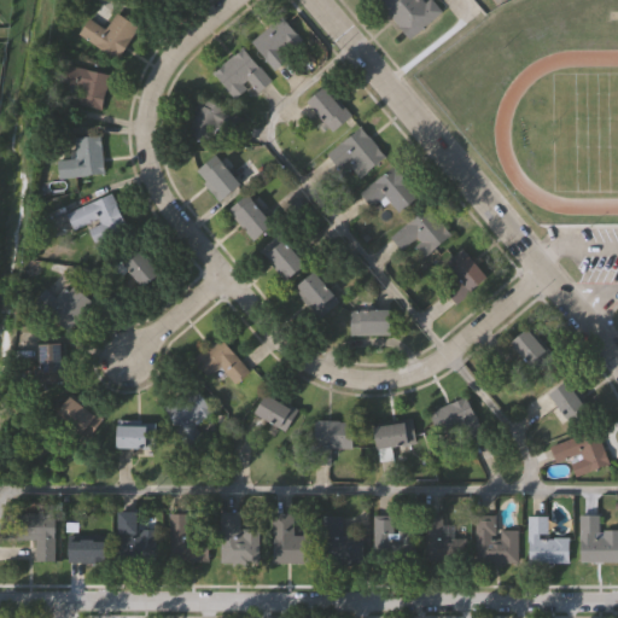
[(133,0),(168,0),(150,17),(133,0)]
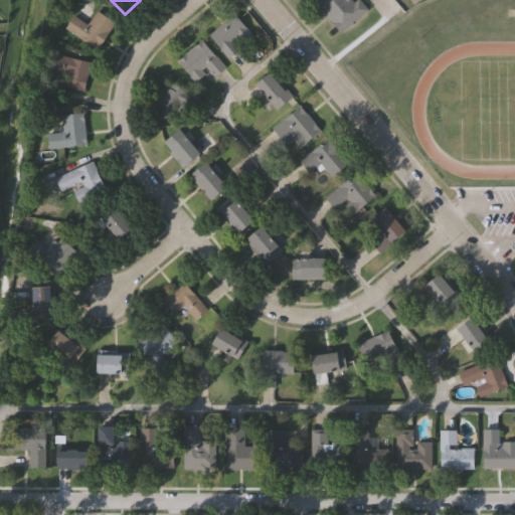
[(343,30),(316,0),(363,0),(370,7),(343,30)]
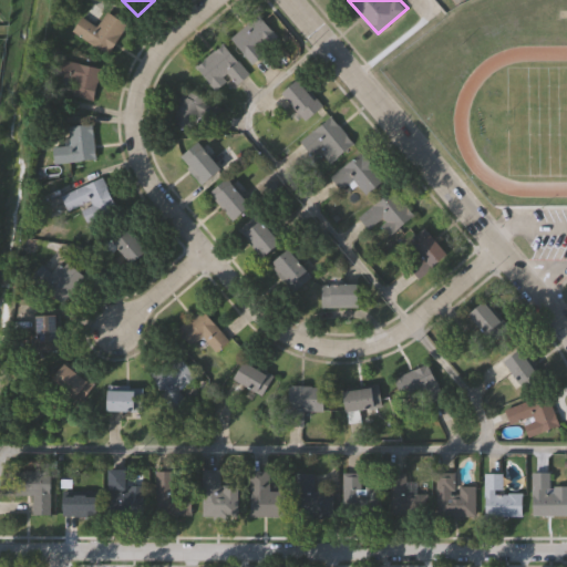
[(125,23),(109,54),(71,33),(80,17),(96,27),(105,12),(125,23)]
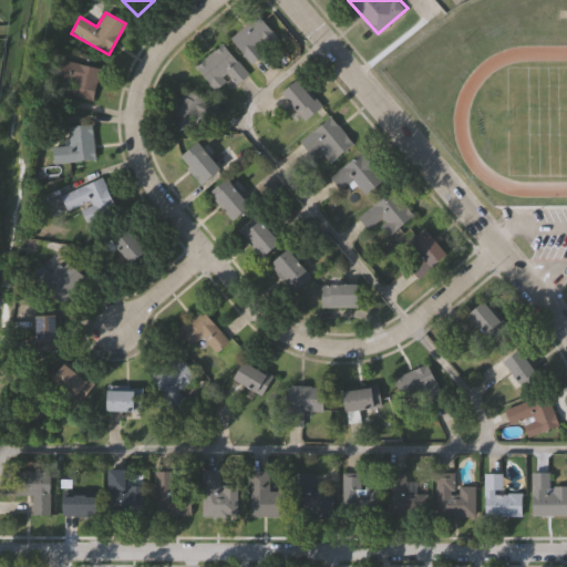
[(276,38),(263,49),(265,53),(251,64),(229,38),(257,16),(276,38)]
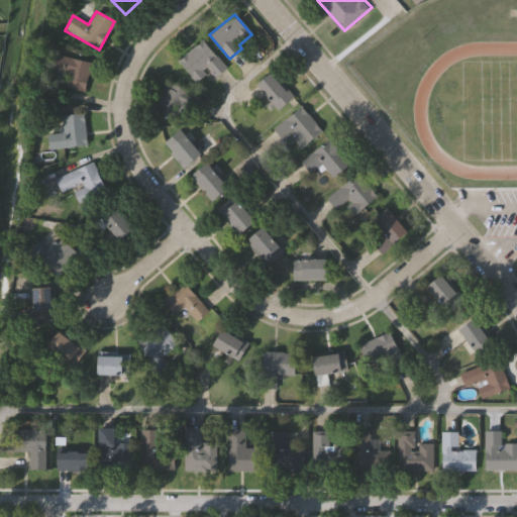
[(207,71),(197,81),(178,63),(200,40),(226,66),(214,79),(207,71)]
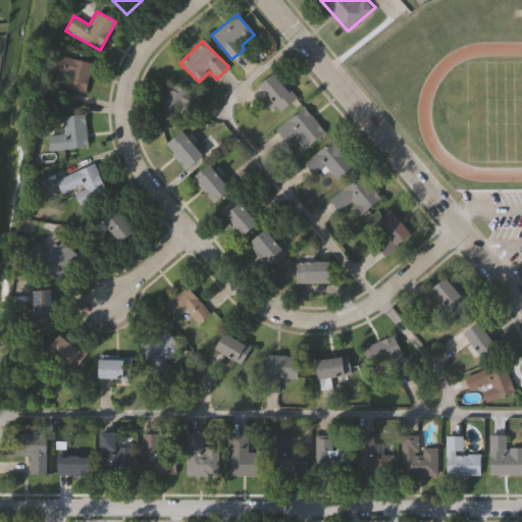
[(86,92),(63,89),(66,73),(57,72),(60,57),(91,62),(86,92)]
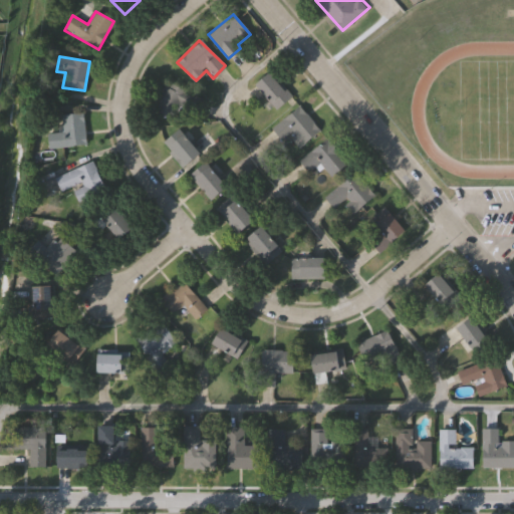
[(255,84),(269,71),(291,96),(276,108),(255,84)]
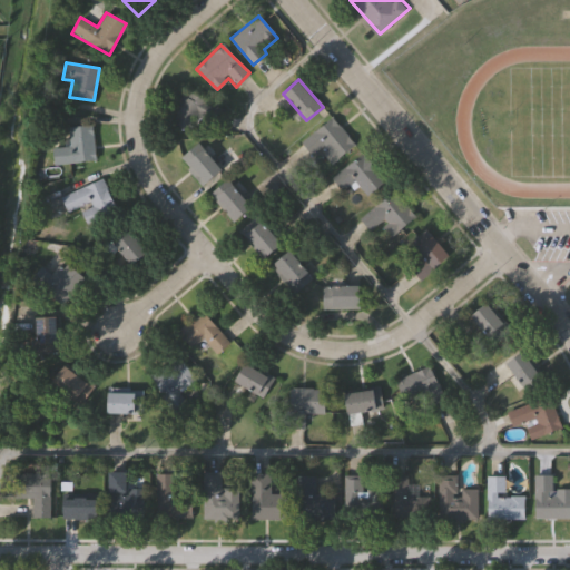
[(209,104),(192,135),(168,121),(186,90),(209,104)]
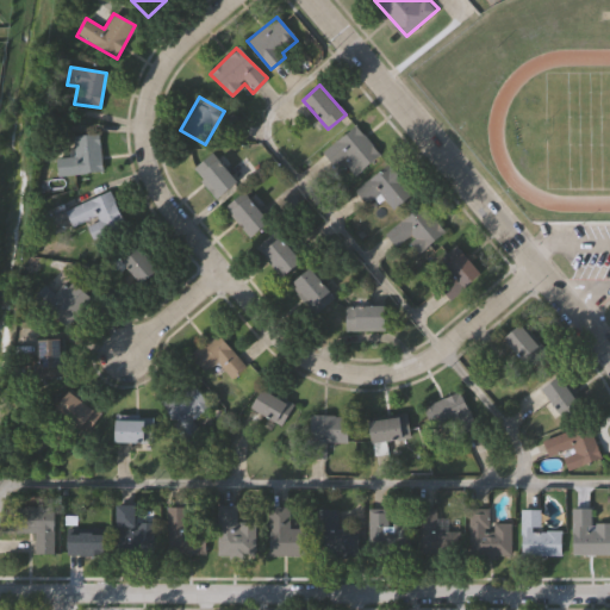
[(336,165),(324,154),(352,125),(380,153),(358,175),(341,159),(336,165)]
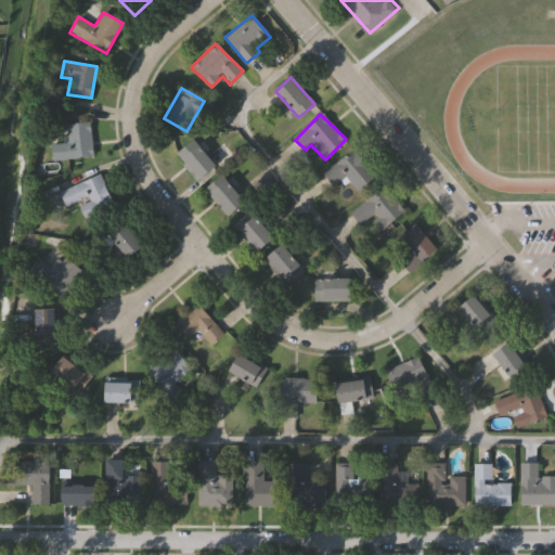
[(89,121),(92,156),(52,159),(51,143),(67,142),(65,124),(89,121)]
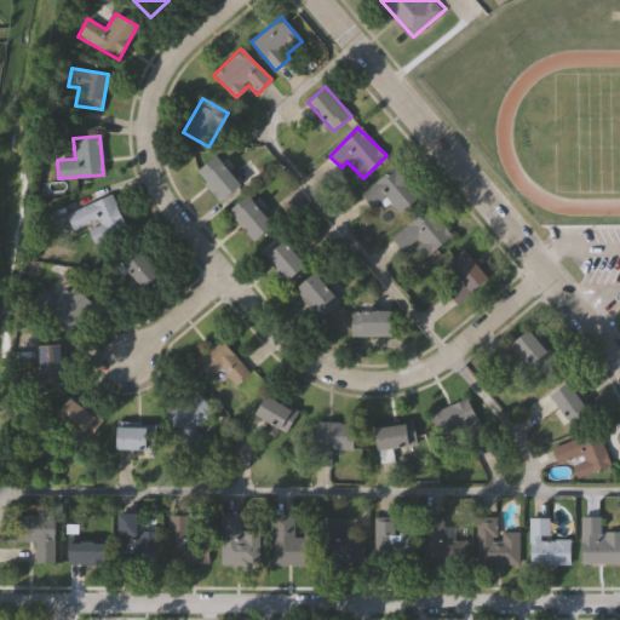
[(195,172),(216,154),(241,184),(219,201),(195,172)]
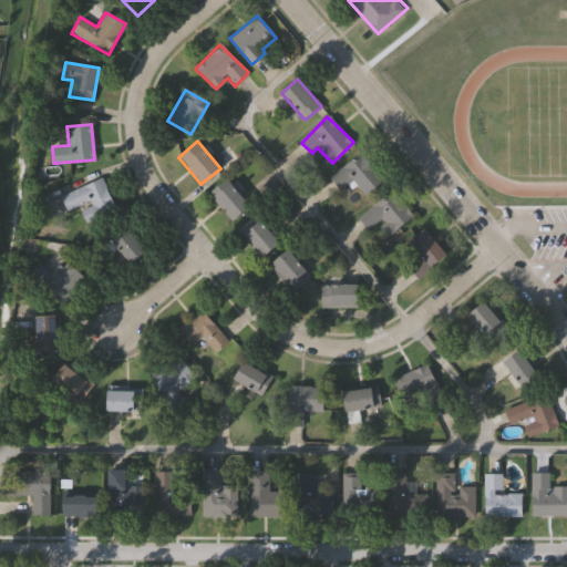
[(329,175),(362,152),(383,181),(363,196),(352,182),(340,191),(329,175)]
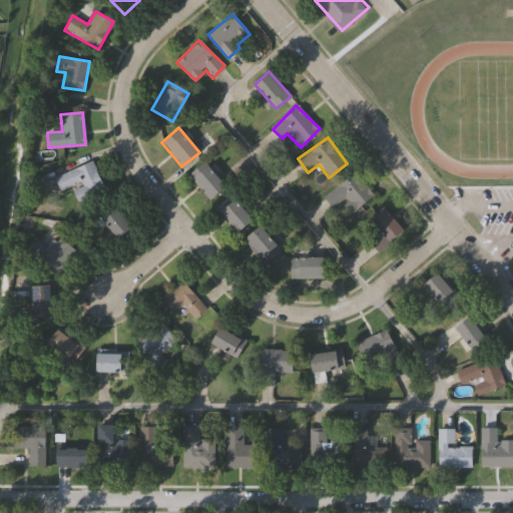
[(226,186),(209,200),(188,174),(205,160),(226,186)]
